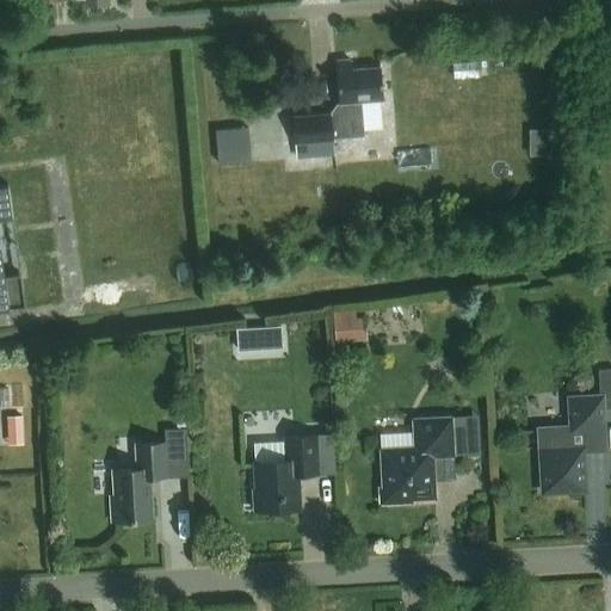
[(331,115),(292,117),(295,143),(333,141),(333,139),(364,136),(364,131),(362,102),(378,100),(383,100),(381,68),(352,71),(351,61),(337,62),(339,104),(340,115),(331,115)]
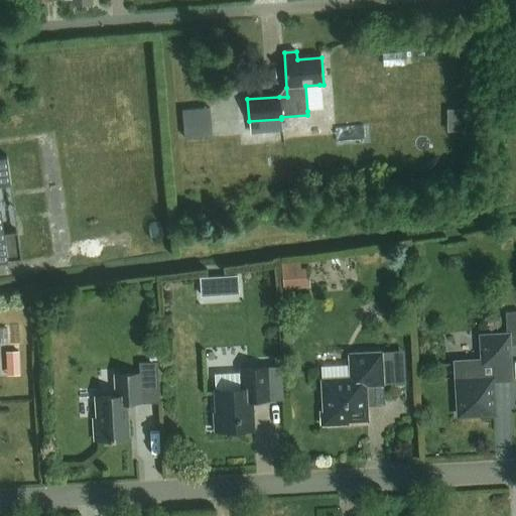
[(406,51),(382,53),(383,67),(407,66),(406,51)]
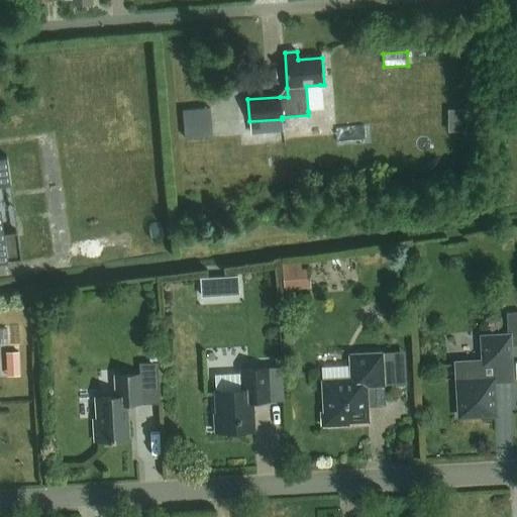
[(186,107),(187,135),(215,134),(214,106),(186,107)]
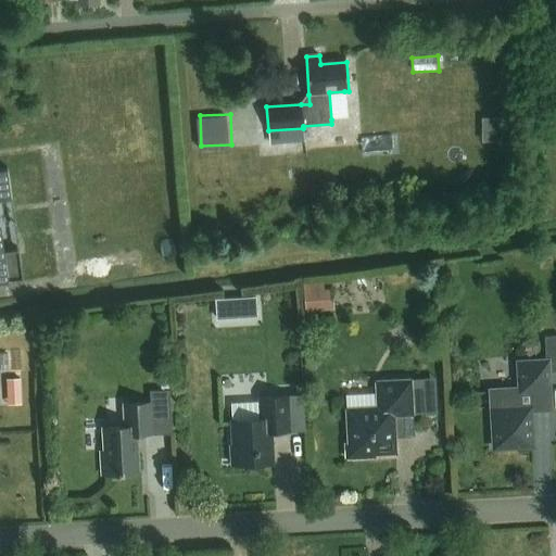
[(303,128),(268,130),(269,146),(304,142),(303,128)]
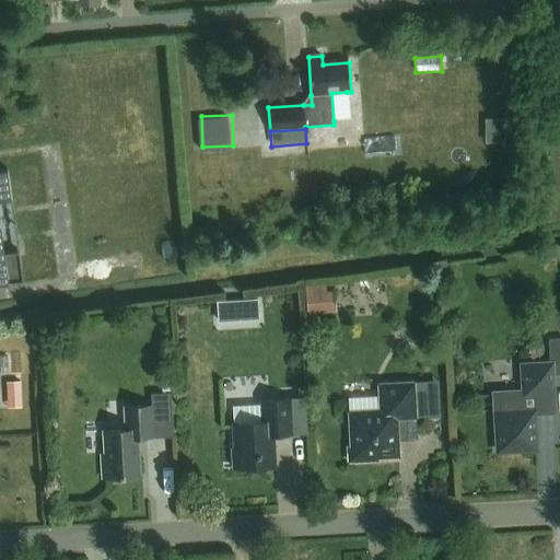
[(4,254),(0,223),(0,200),(12,199),(8,170),(0,171),(0,284),(24,281),(20,252),(4,254)]
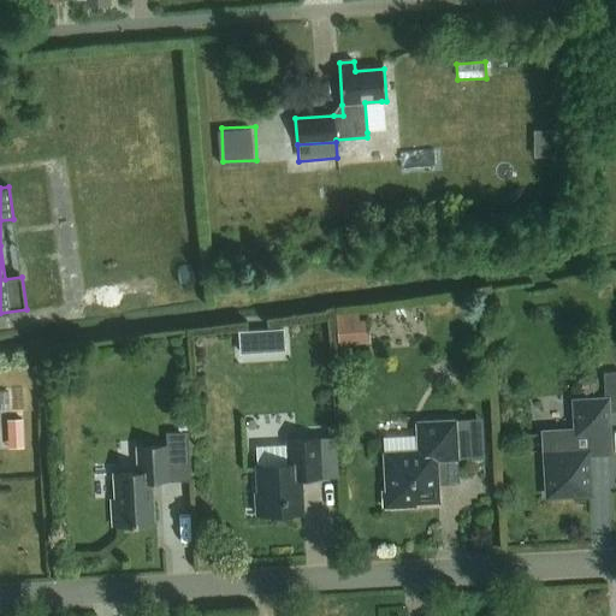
[(442,197),(431,201),(433,208),(444,205),(442,197)]
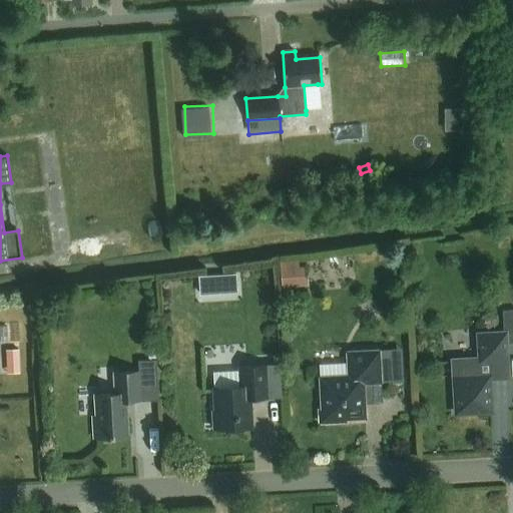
[(298,261),(279,262),(280,289),(307,287),(306,268),(298,268),(298,261)]
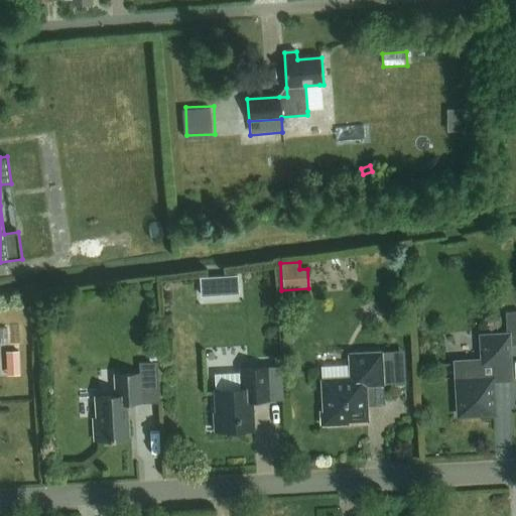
[(218,275),(199,277),(201,295),(219,294),(218,275)]
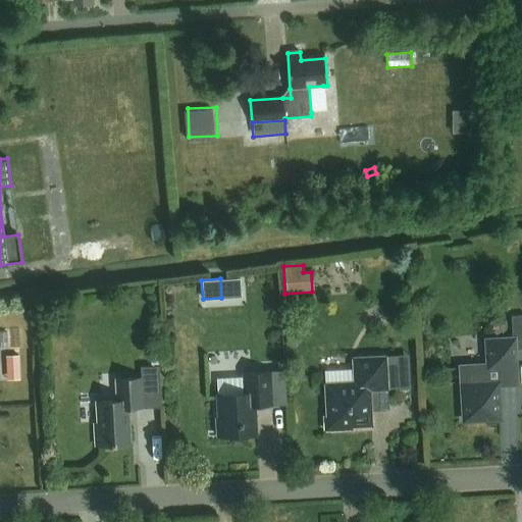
[(465,421),(500,418),(498,384),(504,383),(503,366),(516,366),(515,349),(521,348),(521,315),(512,316),(513,338),(487,341),(489,366),(484,366),(485,384),(463,385),(465,421)]
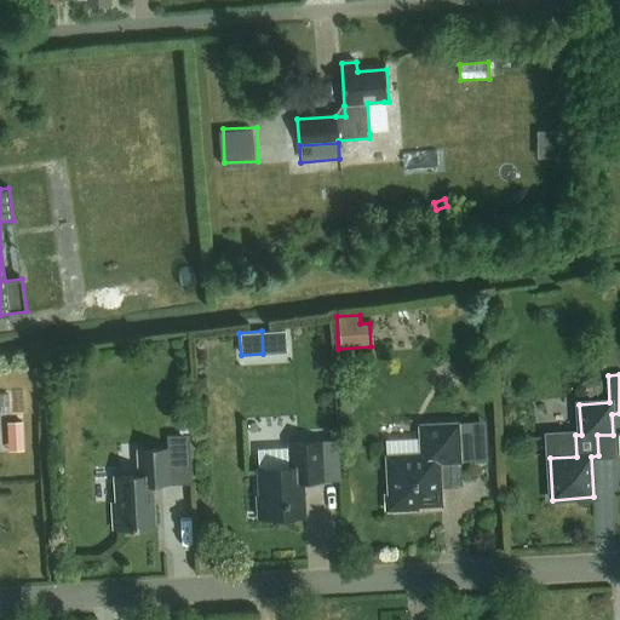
[(23,423),(6,424),(7,438),(23,437),(23,423)]
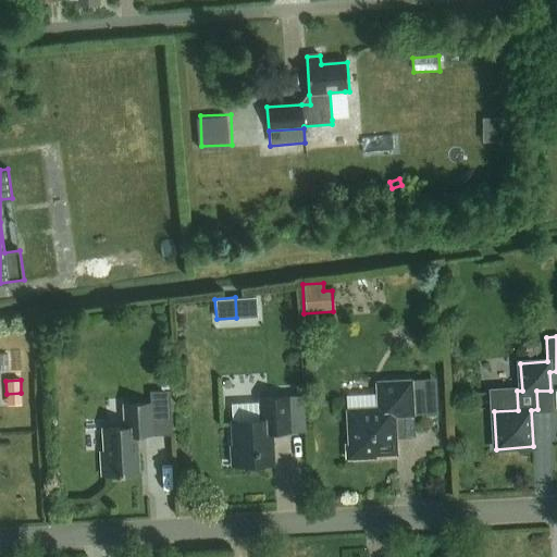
[(349,445),(347,445),(347,460),(376,458),(376,456),(397,455),(397,438),(396,417),(413,417),(415,417),(412,381),(376,382),(378,394),(379,408),(347,409),(349,445)]
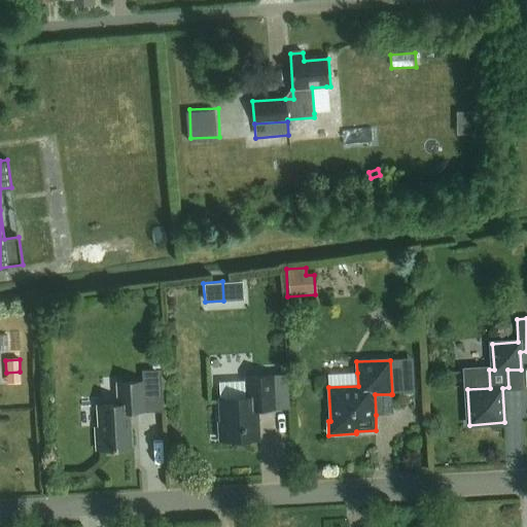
[(220,422),(218,422),(219,441),(259,438),(258,410),(277,409),(275,376),(246,377),(246,381),(247,397),(220,398),(219,398),(220,422)]
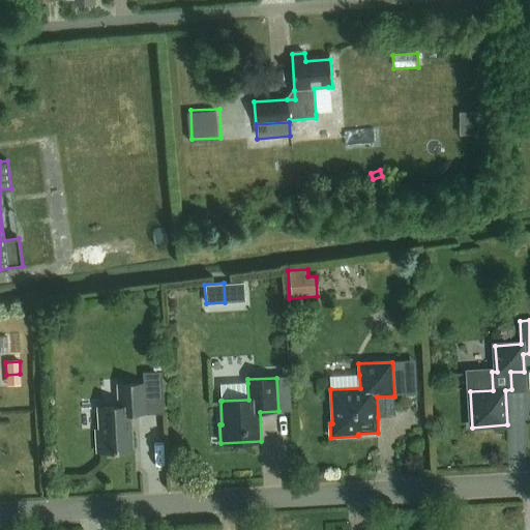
[(130,414),(145,413),(144,384),(118,386),(119,407),(97,409),(99,431),(96,432),(97,452),(134,450),(130,414)]
